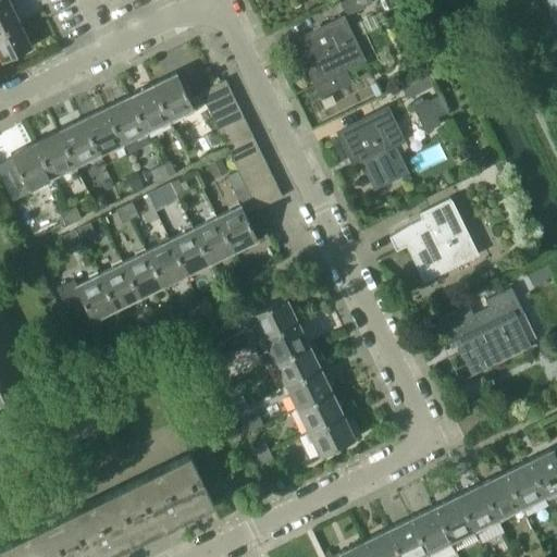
[(7,0),(4,0),(0,2),(0,31),(19,23),(7,0)]
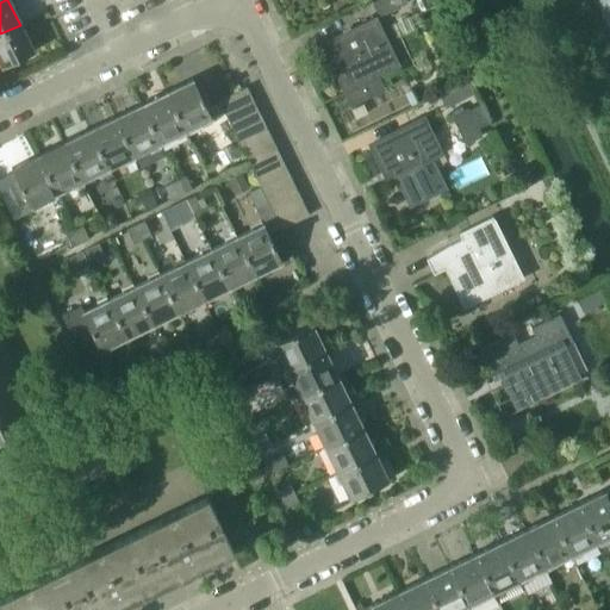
[(403,0),(375,0),(371,2),(378,17),(405,4),(403,0)]
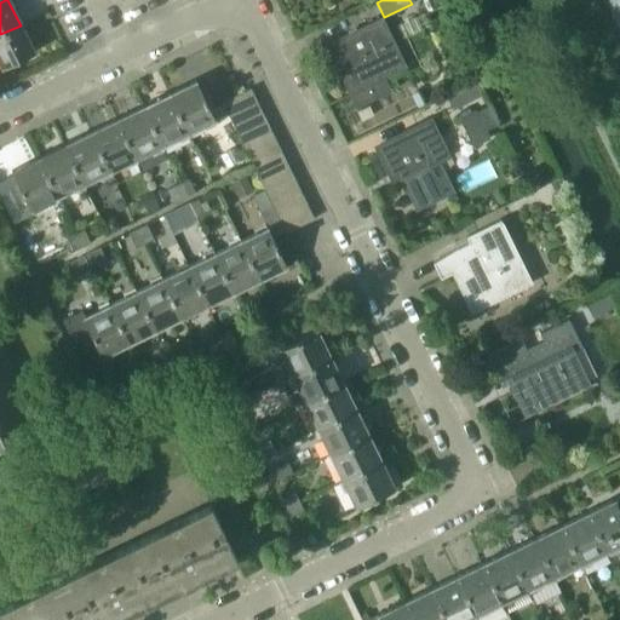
[(403,67),(380,18),(325,45),(348,93),(349,93),(382,78),(403,67)]
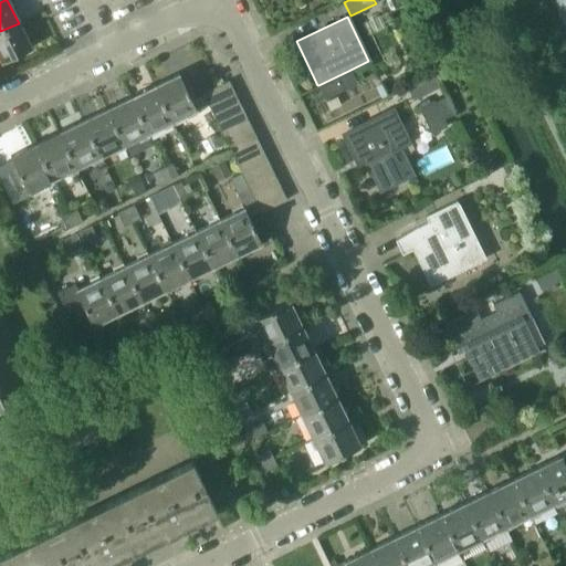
[(19,23),(0,31),(0,62),(30,48),(19,23)]
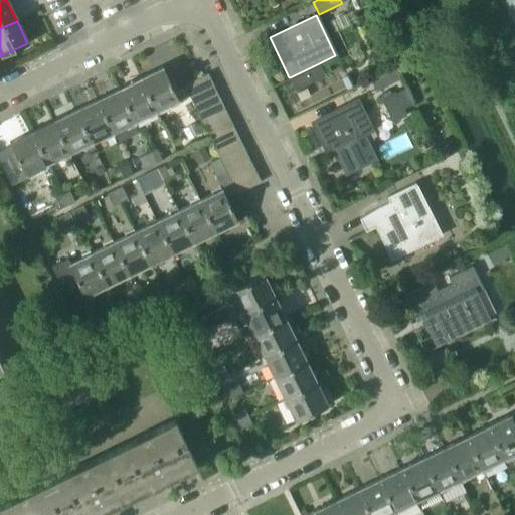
[(323,78),(317,64),(290,77),(296,91),(323,78)]
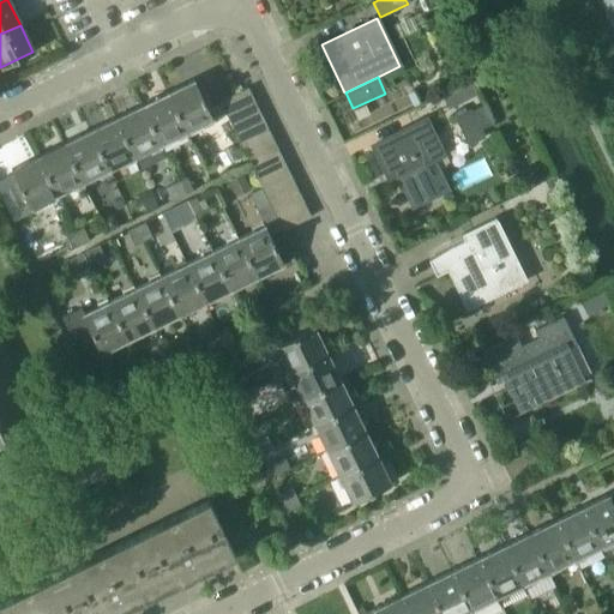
[(469,79),(443,95),(451,108),(477,92),(469,79)]
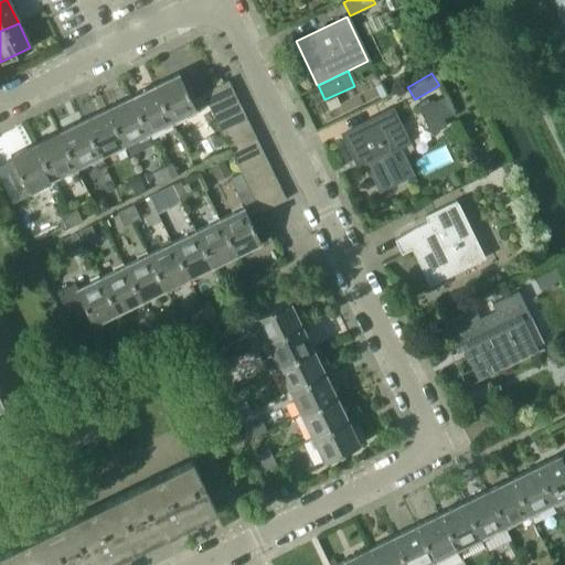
[(177,74),(153,86),(171,121),(206,104),(203,96),(202,96),(190,102),(177,74)]
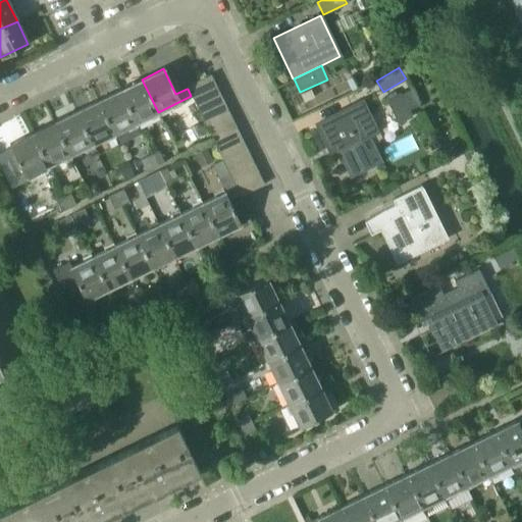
[(209,74),(201,79),(186,86),(187,89),(188,89),(191,96),(192,98),(215,87),(209,74)]
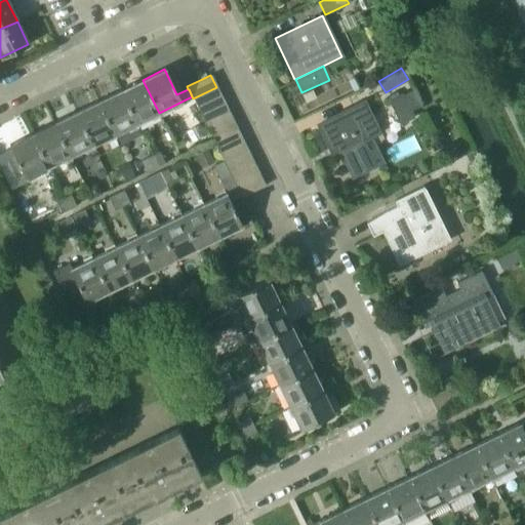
[(143,80),(120,90),(136,123),(159,113),(143,80)]
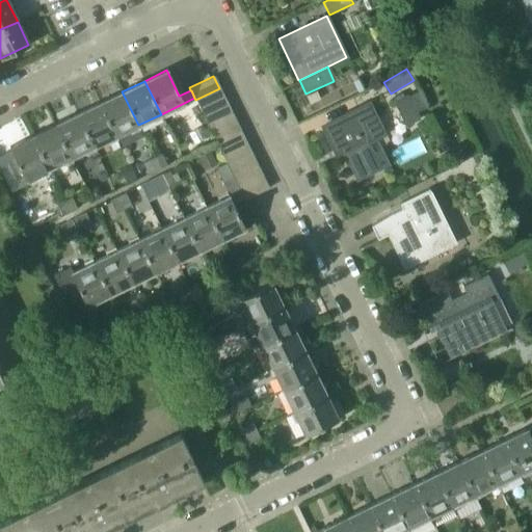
[(219,88),(195,100),(201,111),(224,99),(219,88)]
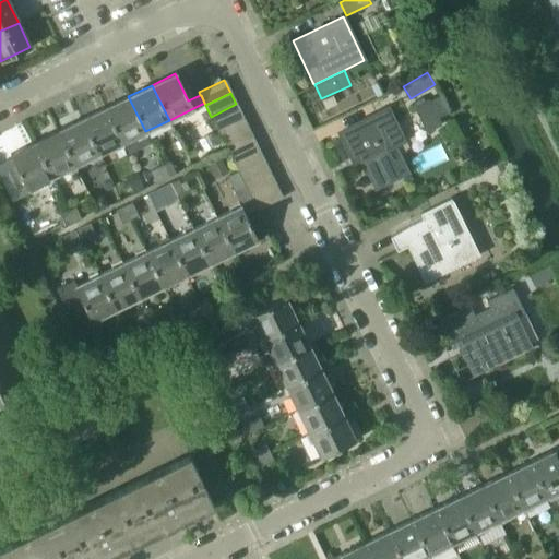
[(128,96),(105,108),(121,143),(145,131),(128,96)]
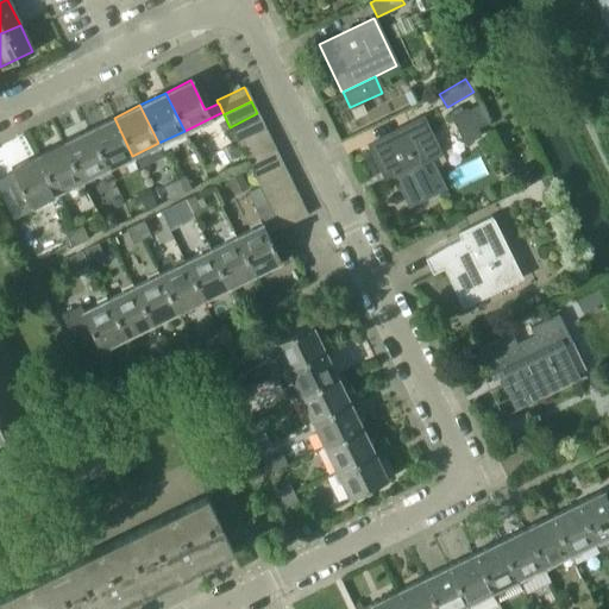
[(450,117),(463,144),(479,137),(465,108),(450,117)]
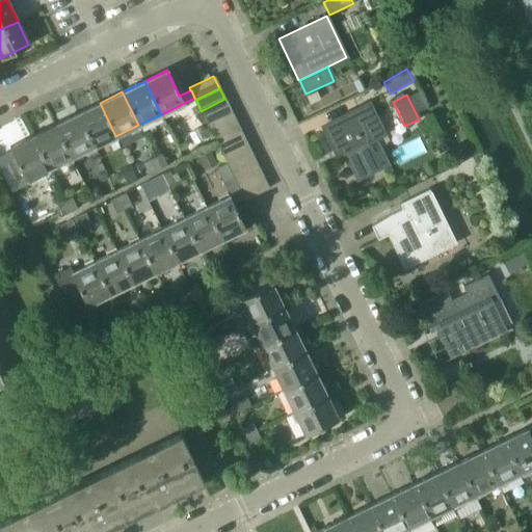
[(224,99),(201,111),(206,123),(231,110),(224,99)]
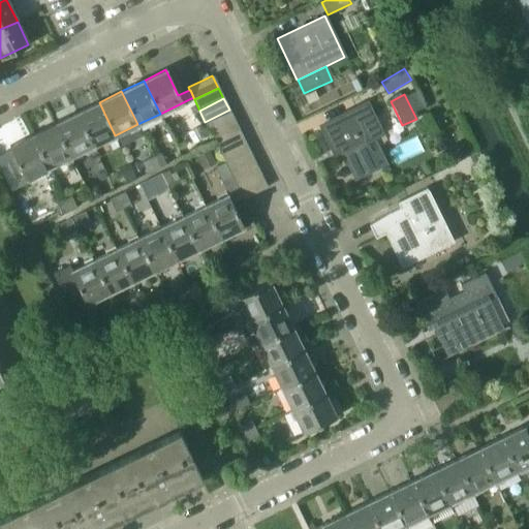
[(99,102),(76,113),(93,147),(115,135),(99,102)]
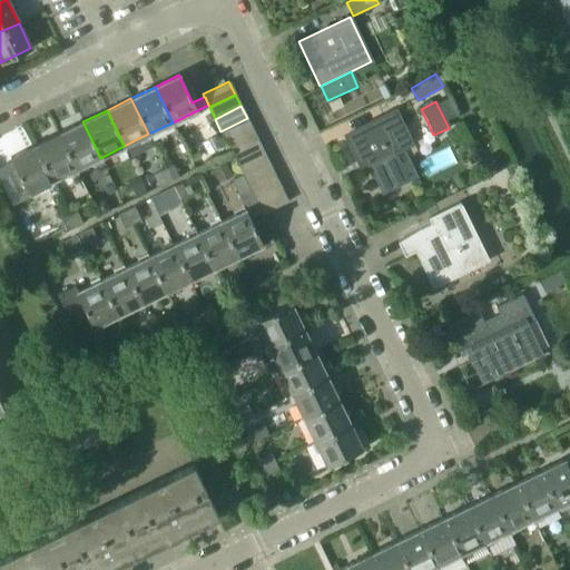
[(384,116),(344,136),(356,161),(369,156),(372,161),(369,164),(382,192),(405,180),(392,153),(400,149),(384,116)]
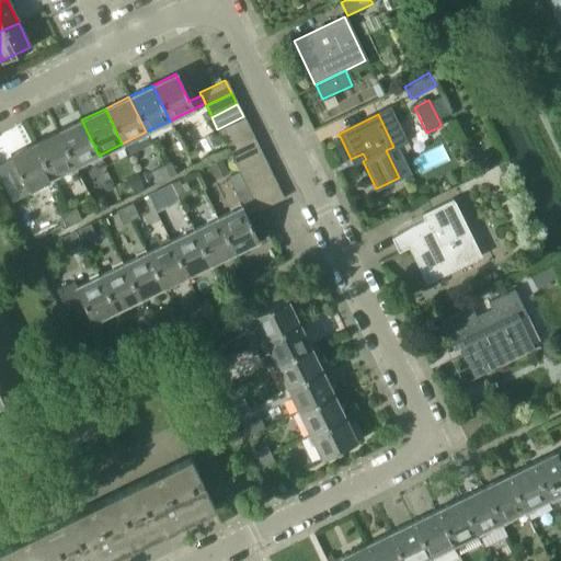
[(243,116),(217,129),(224,141),(249,128),(243,116)]
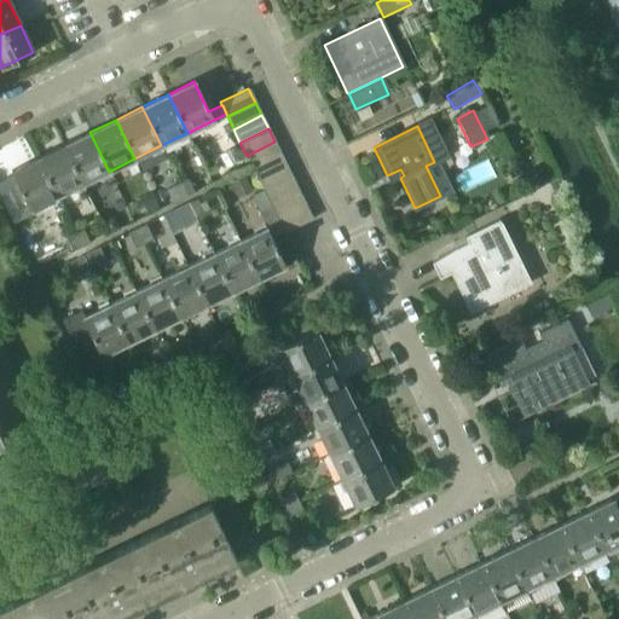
[(90,132),(63,145),(82,184),(109,172),(90,132)]
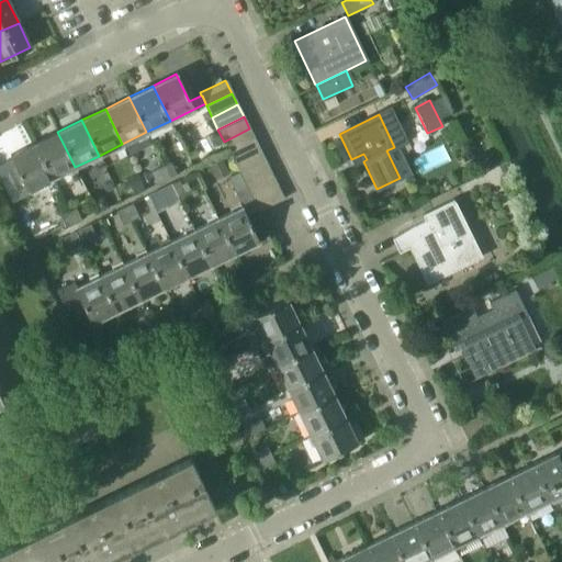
[(249,128),(224,142),(229,153),(255,141),(249,128)]
